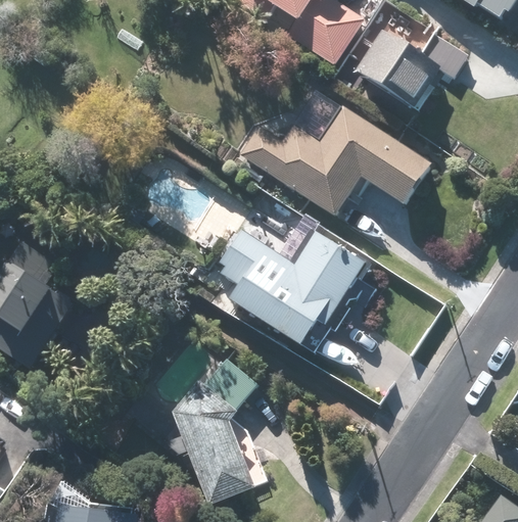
[(239,0),(238,3),(334,64),(364,19),(333,0),(239,0)]
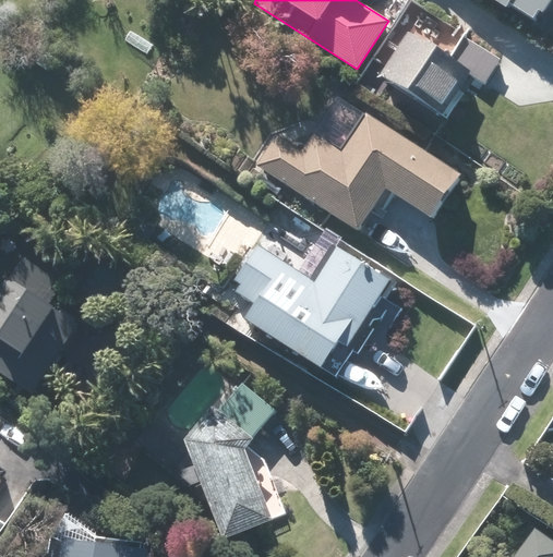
[(495,0),(508,9),(512,3),(536,19),(541,11),(545,13),(552,0),(495,0)]
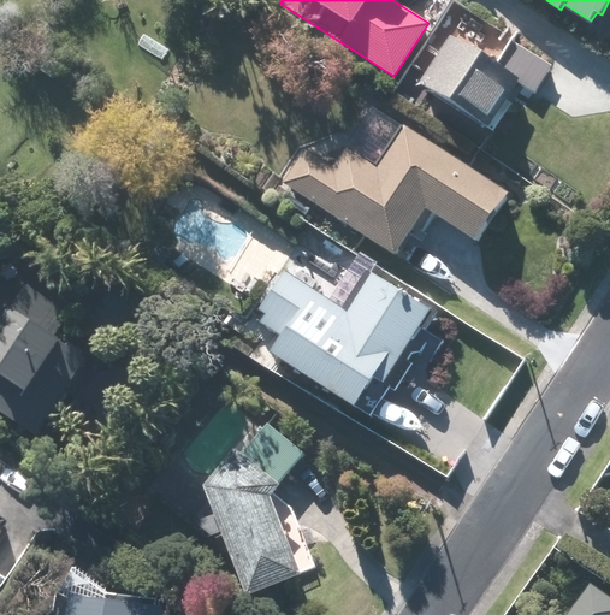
[(449,34),(448,34),(415,83),(409,80),(397,95),(413,106),(421,95),(420,87),(422,84),(457,100),(489,129),(521,77),(489,52),(449,34)]
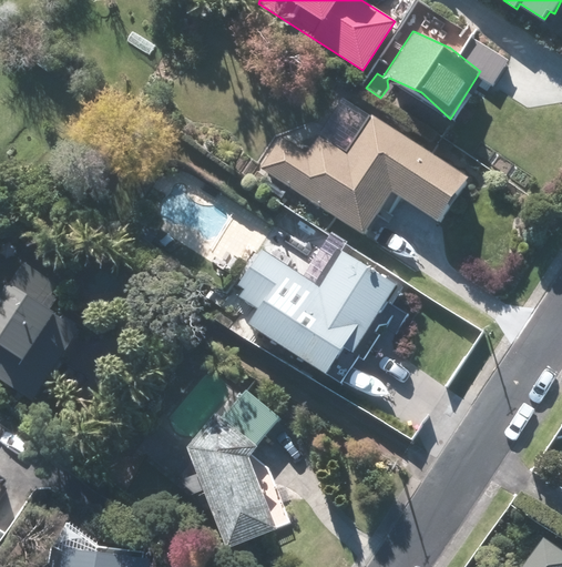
[(394,191),(440,221),(468,179),(370,115),(346,152),(317,134),(306,152),(279,135),(258,168),(364,235),(394,191)]
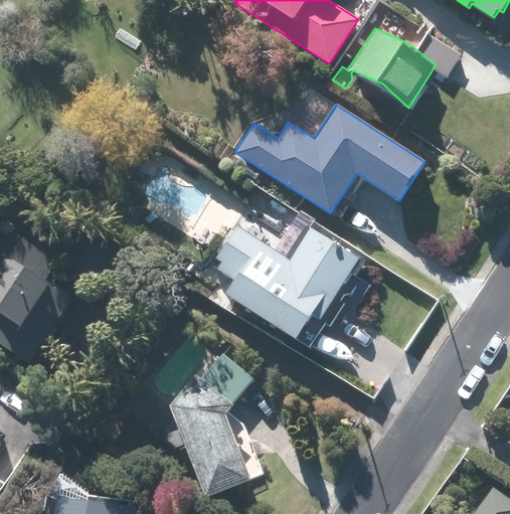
[(365,260),(304,223),(285,255),(236,226),(211,269),(236,284),(228,297),(310,346),(324,324),(330,327),(359,278),(356,276),(365,260)]
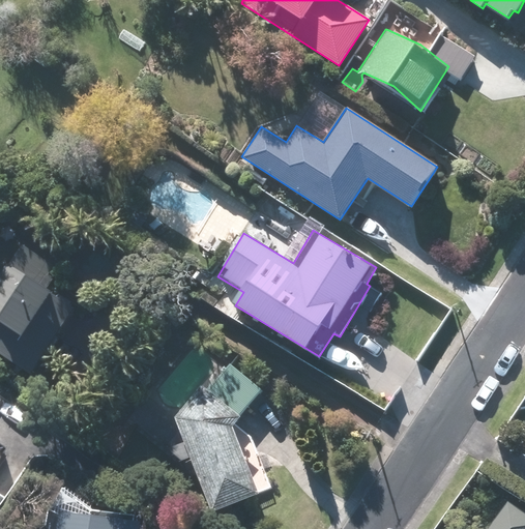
[(0,351),(32,373),(76,306),(56,294),(59,290),(51,285),(60,269),(23,244),(8,267),(0,263),(0,351)]
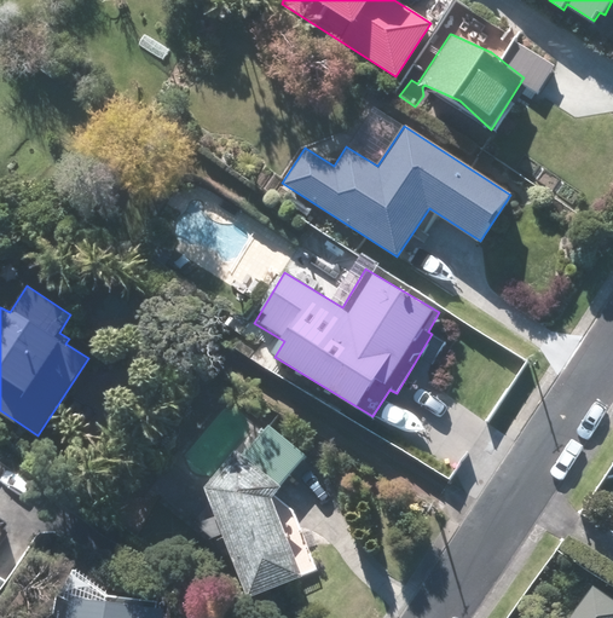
[(261,466),(259,467),(238,450),(208,487),(252,598),(306,576),(275,500),(285,487),(262,469),(261,466)]
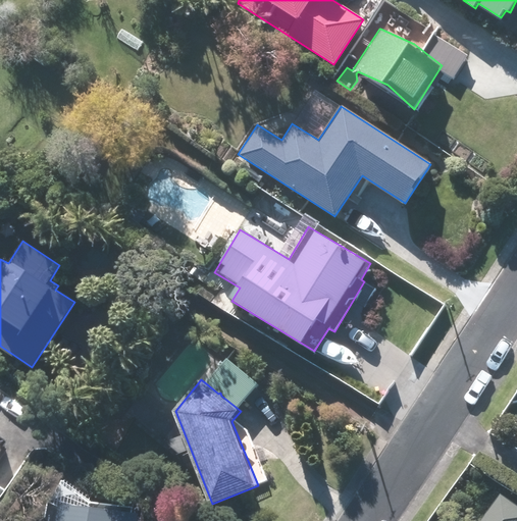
[(516,520),(516,507),(500,495),(480,520),(516,520)]
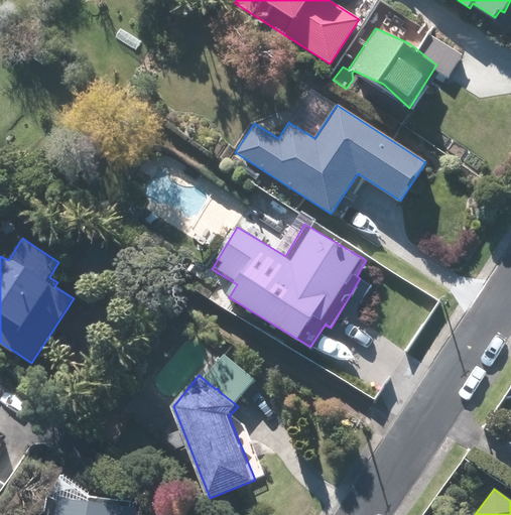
[(48,499),(46,514),(128,514),(130,507),(108,504),(48,499)]
